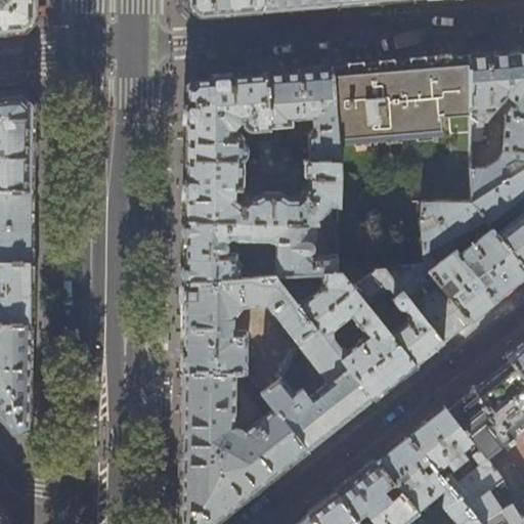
[(35,0),(0,0),(0,33),(25,32),(35,19),(35,0)]
